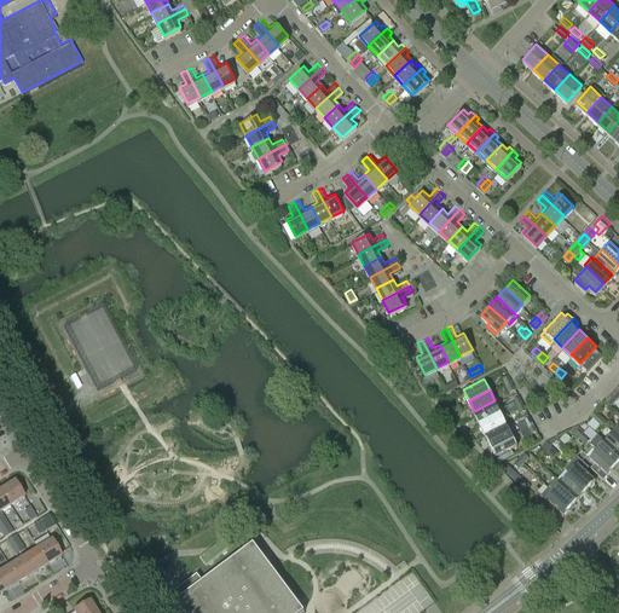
[(612,389),(606,397),(611,403),(618,395),(618,394),(613,389),(612,389)]
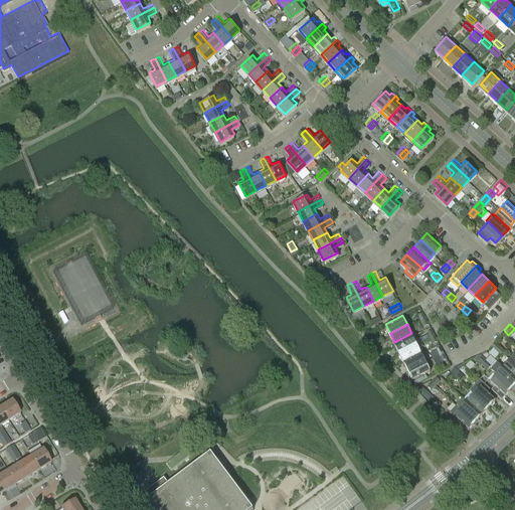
[(414,338),(411,333),(394,342),(398,350),(420,339),(419,336),(414,338)]
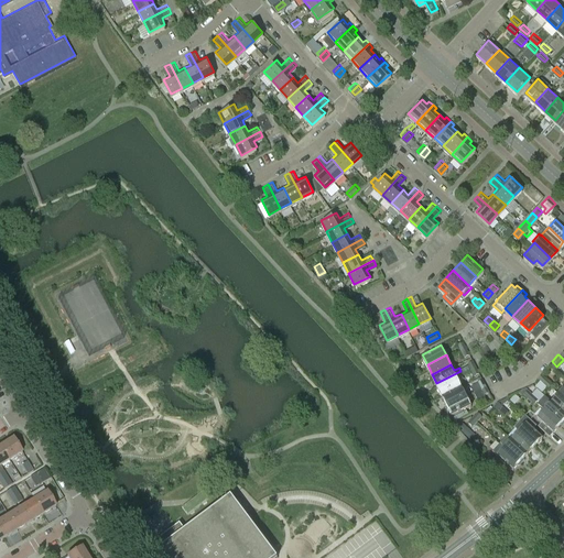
[(463,375),(461,371),(436,383),(442,393),(461,383),(458,378),(463,375)]
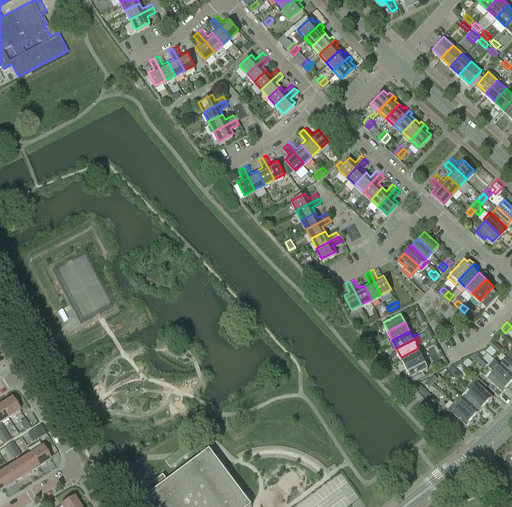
[(501,346),(496,341),(493,345),(498,350),(501,346)]
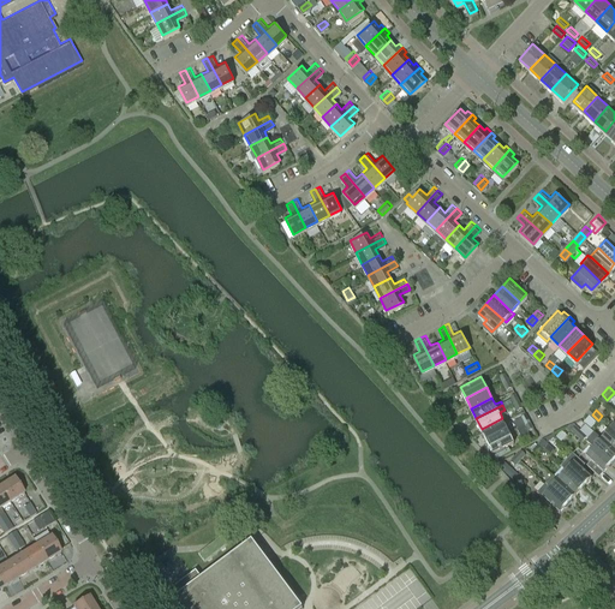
[(506,424),(502,418),(482,429),(487,439),(512,427),(509,423),(506,424)]
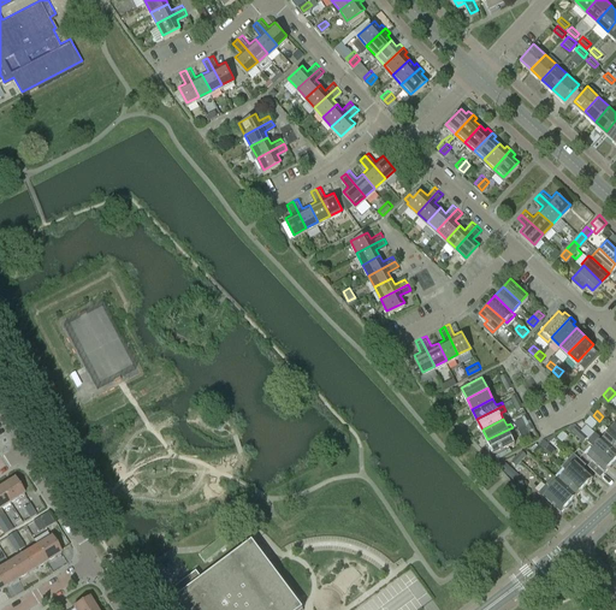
[(606,431),(603,436),(615,448),(615,432),(608,425),(604,428),(606,431)]
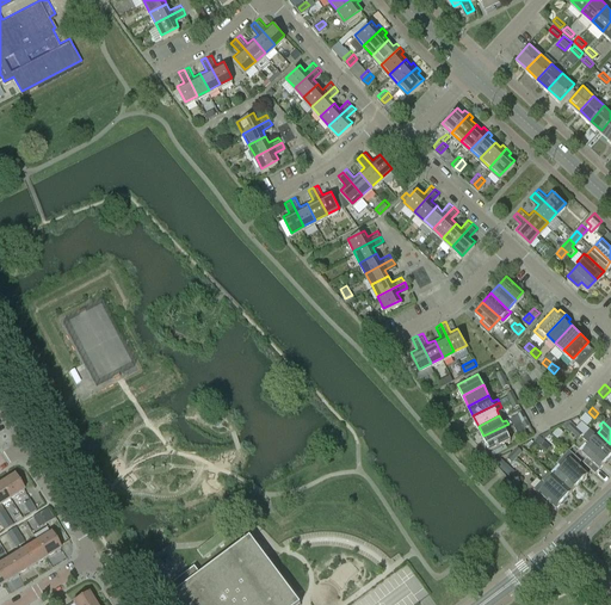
[(511,428),(508,424),(483,436),(492,452),(507,444),(504,439),(510,436),(507,430),(511,428)]
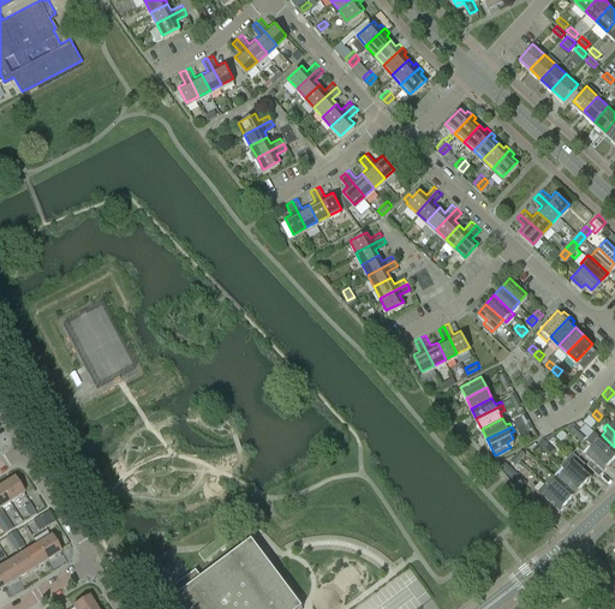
[(580,427),(575,431),(583,437),(586,433),(580,427)]
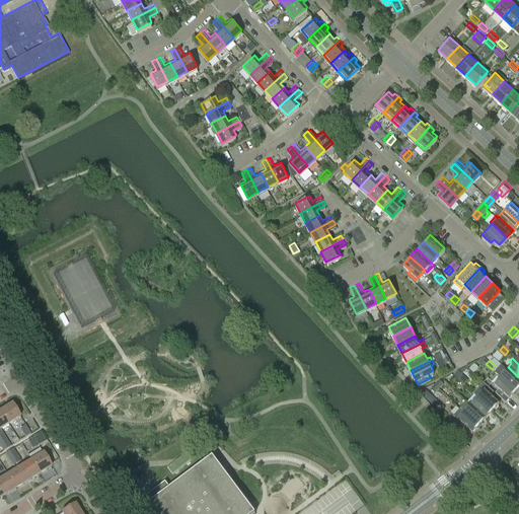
[(518,383),(518,377),(508,367),(504,371),(502,369),(499,372),(501,374),(515,387),(518,383)]
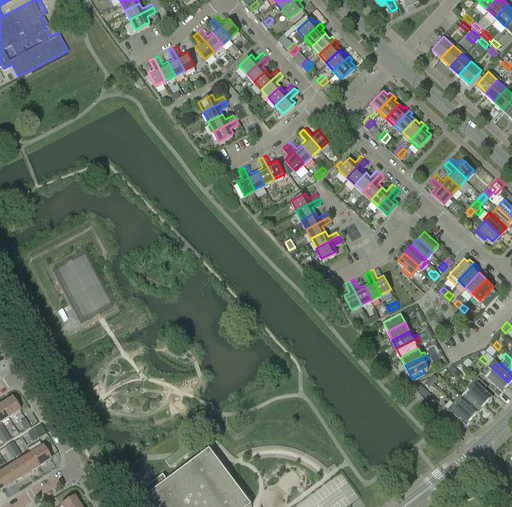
[(494,369),(487,376),(491,380),(488,384),(498,393),(508,382),(494,369)]
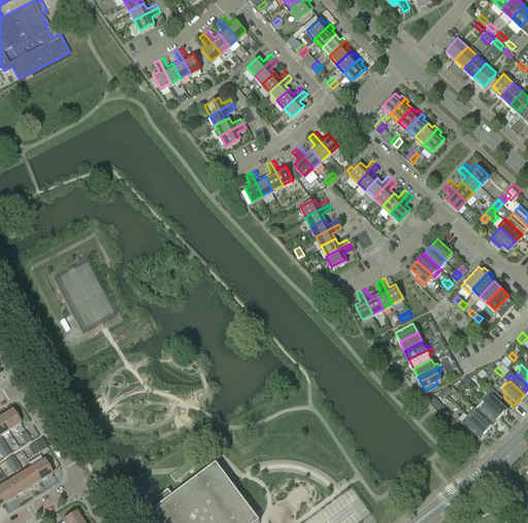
[(448,383),(442,388),(447,392),(452,387),(448,383)]
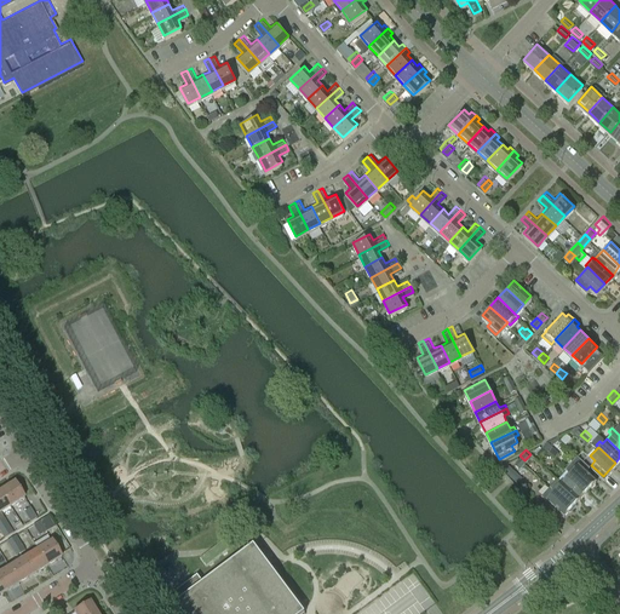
[(570,470),(589,487),(596,477),(586,469),(590,464),(578,452),(566,465),(570,470)]
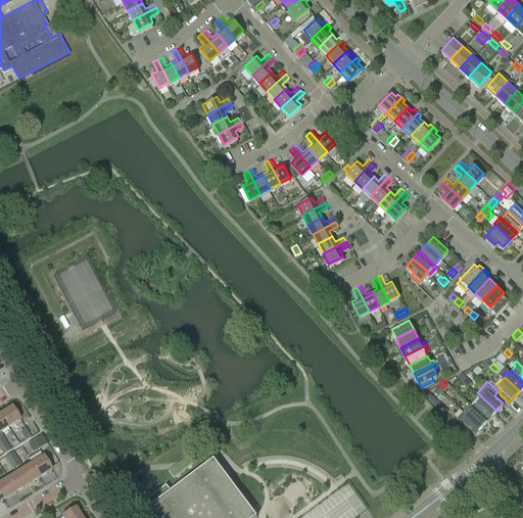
[(442,388),(438,384),(434,389),(438,392),(442,388)]
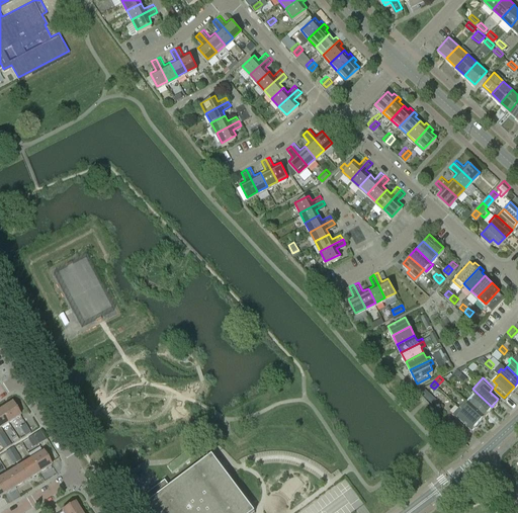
[(425,385),(420,390),(424,394),(428,389),(425,385)]
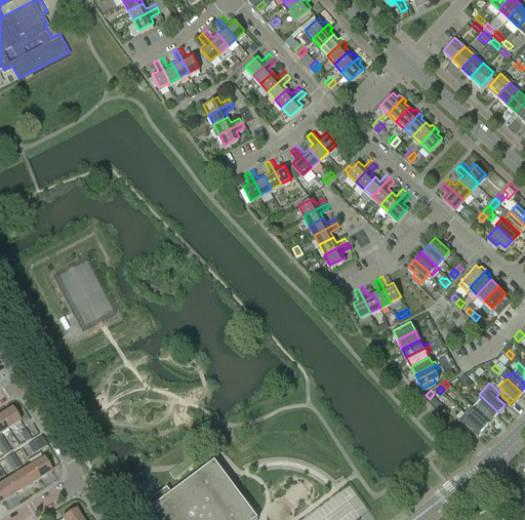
[(483,398),(477,405),(477,406),(491,420),(498,412),(483,398)]
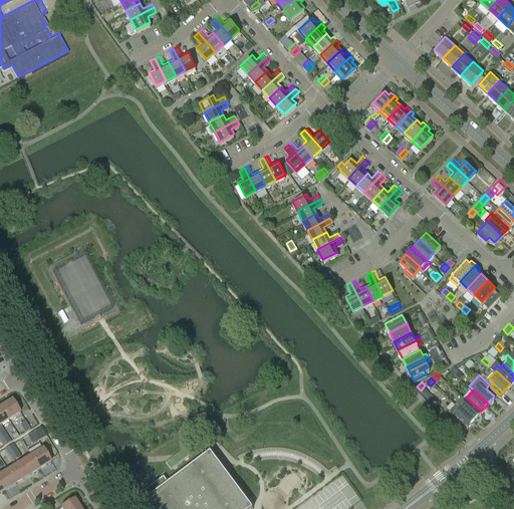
[(462,393),(456,401),(474,418),(481,411),(467,398),(467,397),(462,393)]
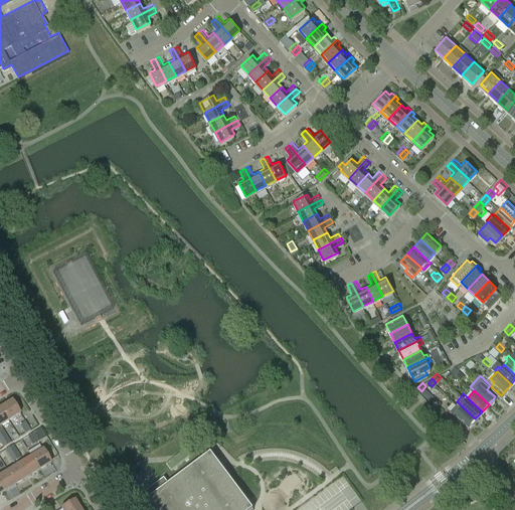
[(20,409),(12,396),(0,403),(8,416),(20,409)]
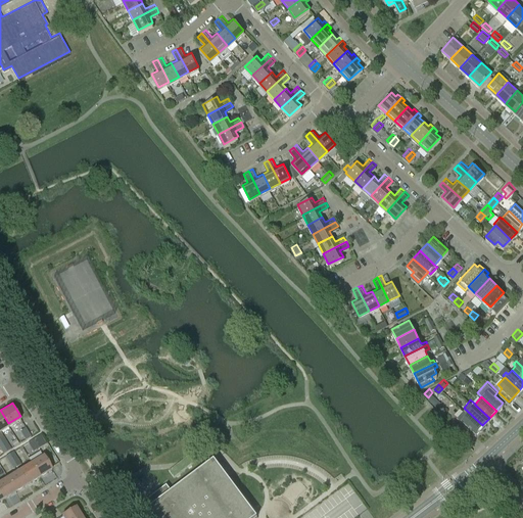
[(482,425),(464,408),(457,415),(461,419),(475,432),(482,425)]
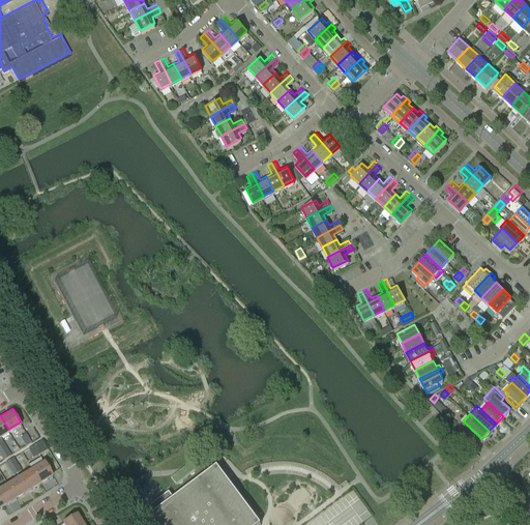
[(8,429),(0,415),(0,434),(8,429)]
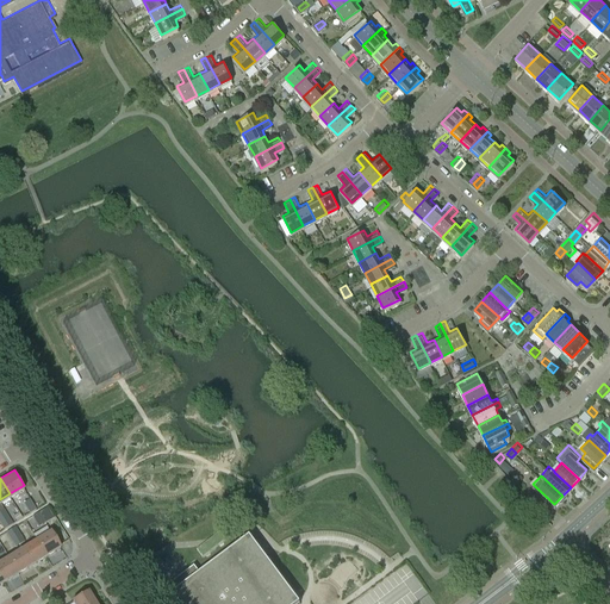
[(30,494),(23,498),(30,509),(37,504),(30,494)]
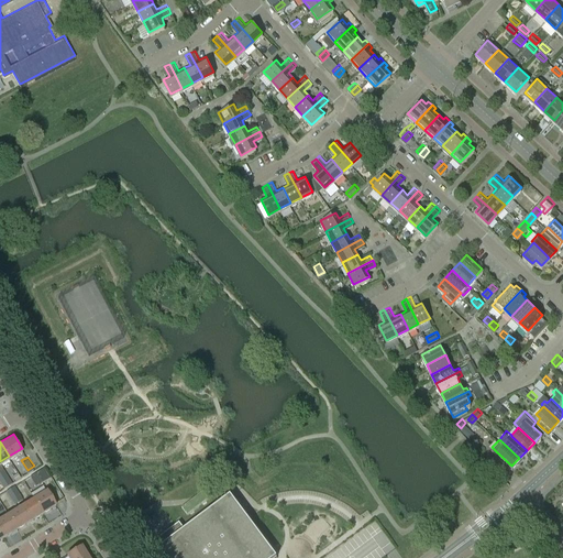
[(36,469),(31,472),(36,482),(42,479),(51,473),(45,465),(36,470),(36,469)]
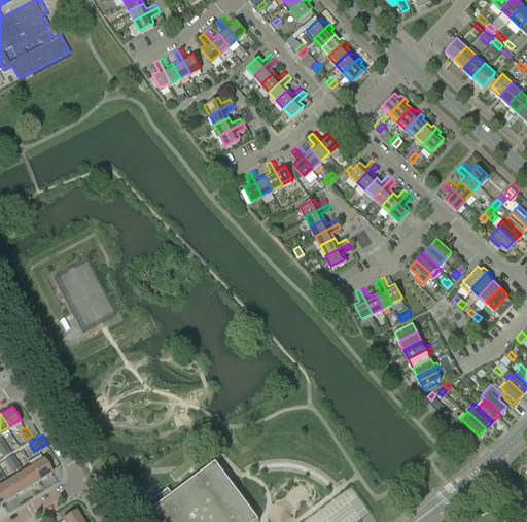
[(11,449),(7,443),(0,447),(0,448),(3,454),(11,449)]
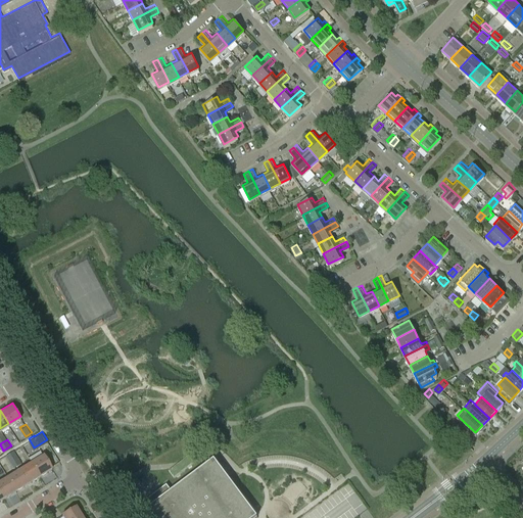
[(9,459),(17,454),(13,448),(5,453),(9,459)]
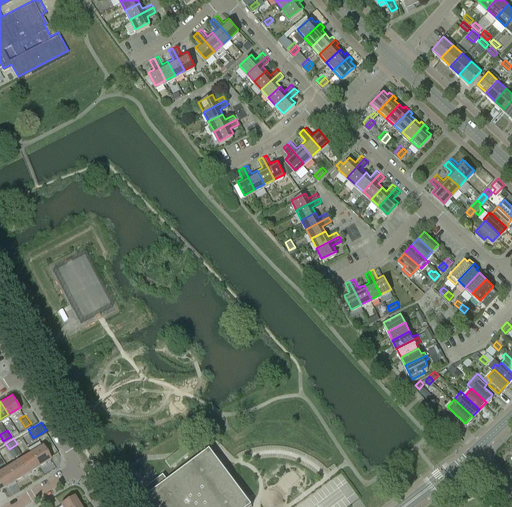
[(43,443),(31,450),(38,463),(51,456),(43,443)]
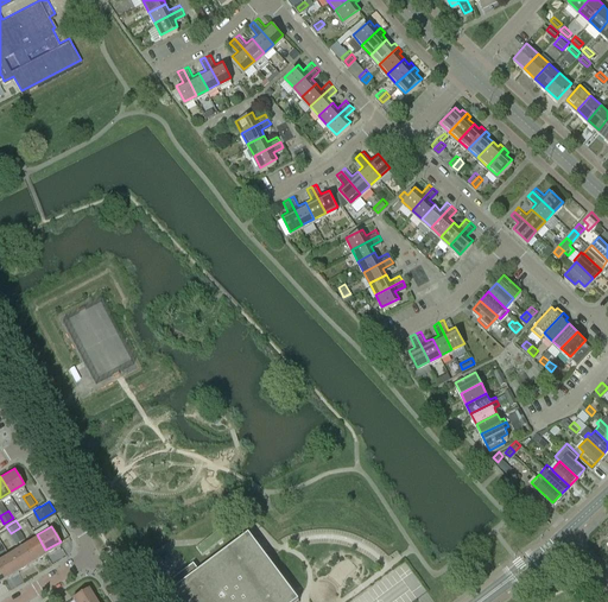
[(25,534),(20,527),(11,533),(16,540),(25,534)]
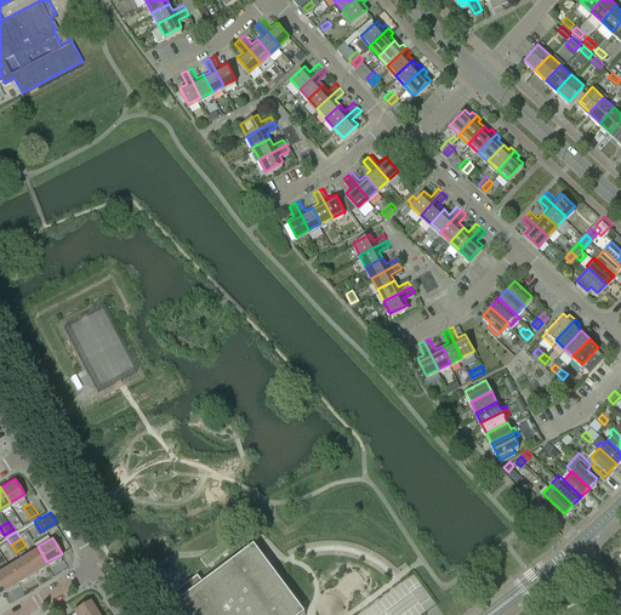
[(298,614),(306,610),(255,542),(204,580),(198,571),(170,593),(186,614),(298,614)]
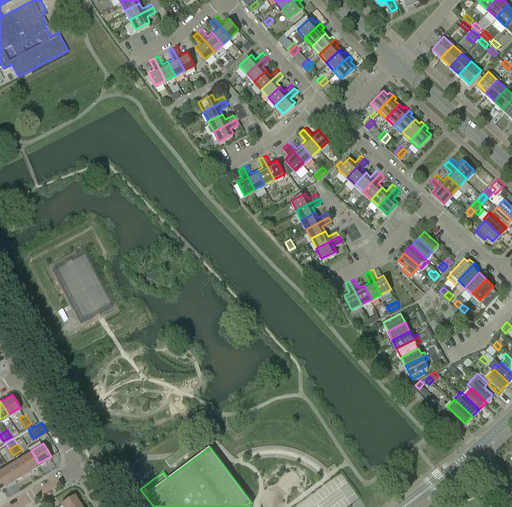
[(31,450),(19,457),(27,470),(38,463),(31,450)]
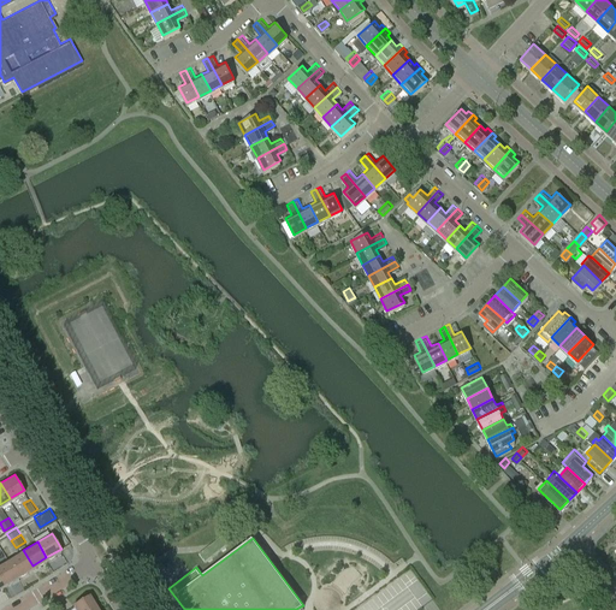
[(33,566),(23,550),(9,558),(18,574),(33,566)]
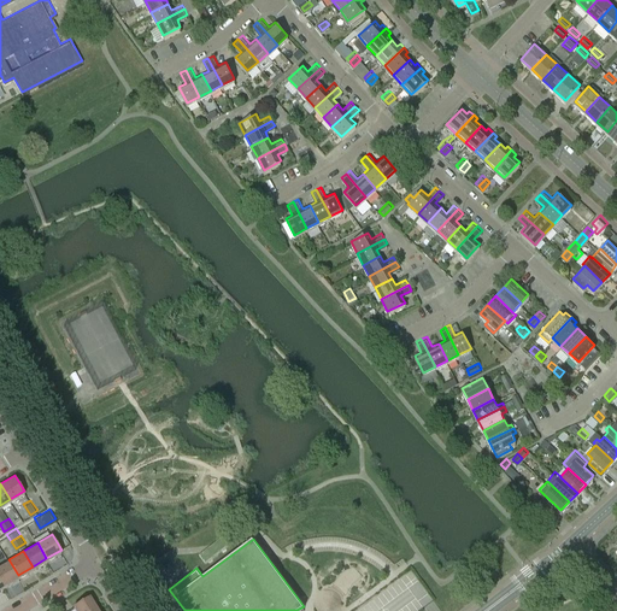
[(0,564),(0,576),(4,583),(18,575),(9,559),(0,564)]
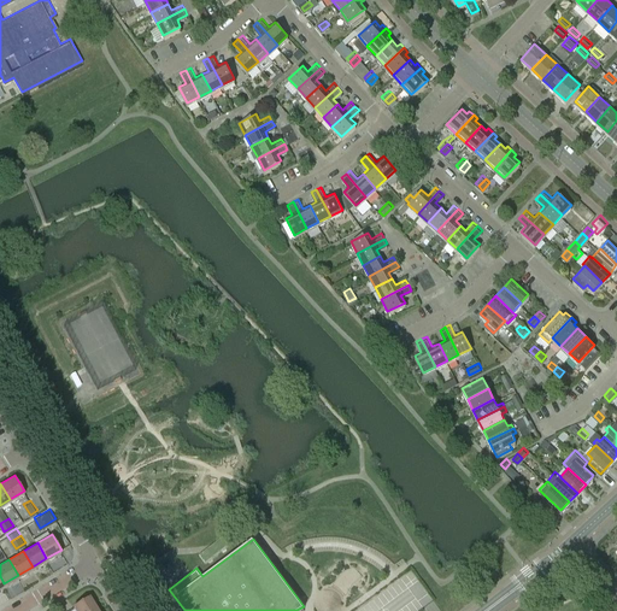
[(305,598),(298,587),(294,589),(301,600),(305,598)]
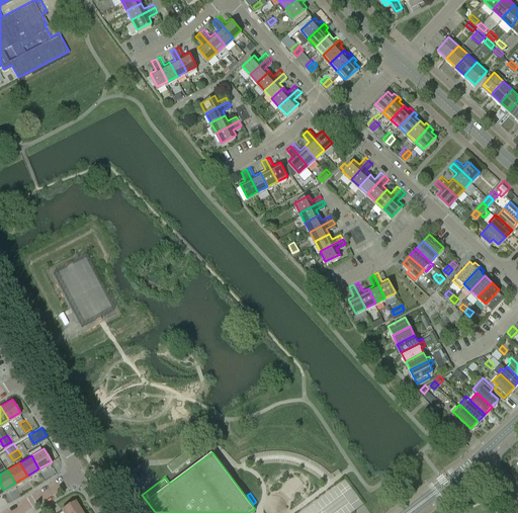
[(65,512),(78,512),(82,510),(75,499),(62,507),(65,512)]
